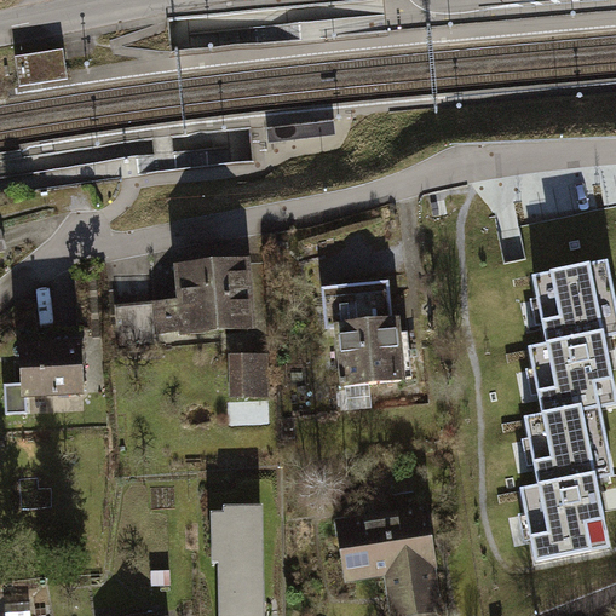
[(61,47),(12,55),(17,82),(65,75),(61,47)]
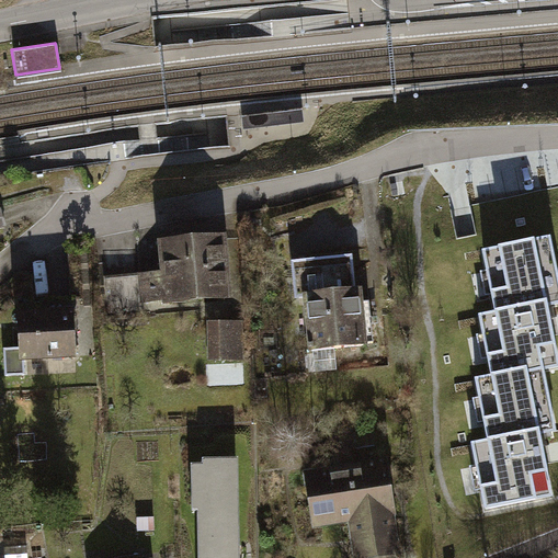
[(300,107),(239,114),(240,127),(302,121),(300,107)]
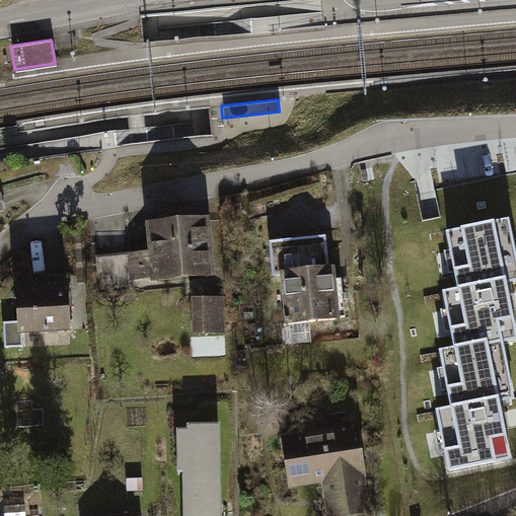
[(499,337),(500,340),(514,337),(503,281),(515,278),(515,267),(506,218),(445,230),(457,287),(442,290),(453,346),(499,337)]
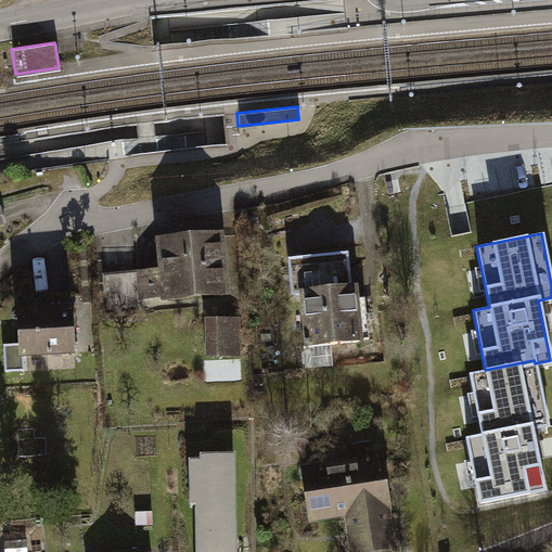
[(102,272),(105,309),(140,306),(139,295),(165,293),(165,294),(221,290),(216,234),(161,239),(163,267),(137,270),(137,269),(102,272)]
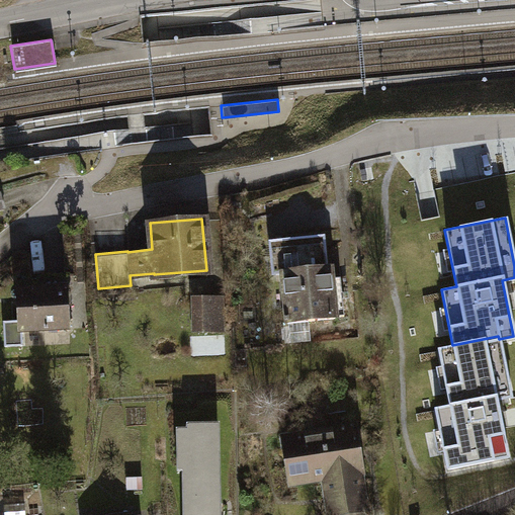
[(323,234),(267,239),(270,273),(281,271),(285,315),(282,316),(283,320),(285,319),(286,321),(333,317),(333,315),(342,314),(339,275),(329,276),(328,265),(326,265),(323,234)]
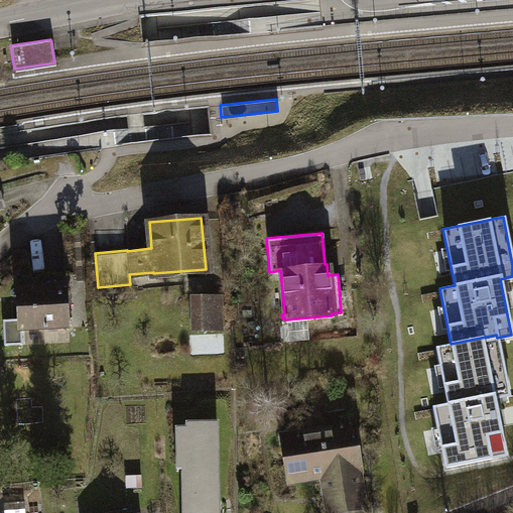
[(45,284),(15,286),(17,317),(2,318),(3,343),(20,342),(19,328),(67,325),(65,290),(73,289),(72,270),(44,271),(45,284)]
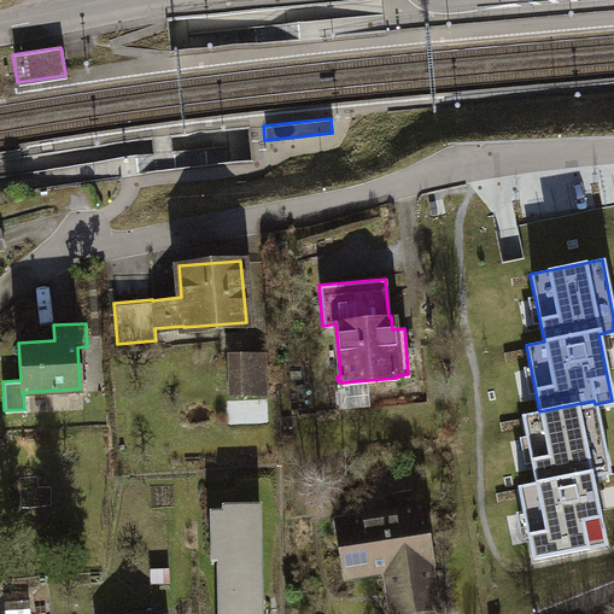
[(263,352),(238,352),(239,392),(264,392),(263,352)]
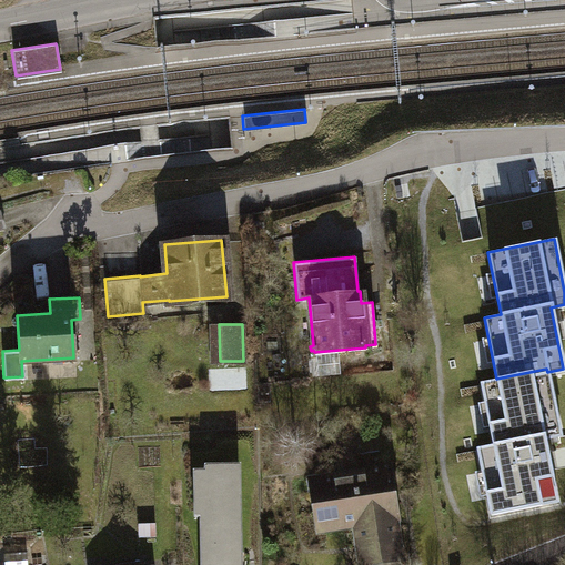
[(546,369),(496,379),(481,382),(493,444),(476,447),(490,513),(556,500),(543,436),(560,433),(547,372),(546,369)]
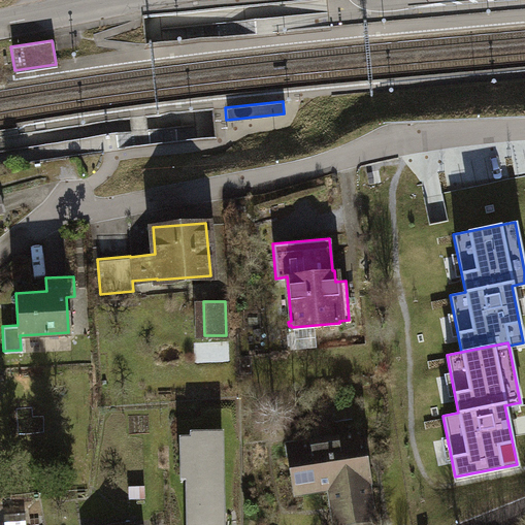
[(359,431),(286,444),(294,492),(345,484),(346,490),(340,497),(343,520),(372,516),(367,481),(368,480),(359,431)]
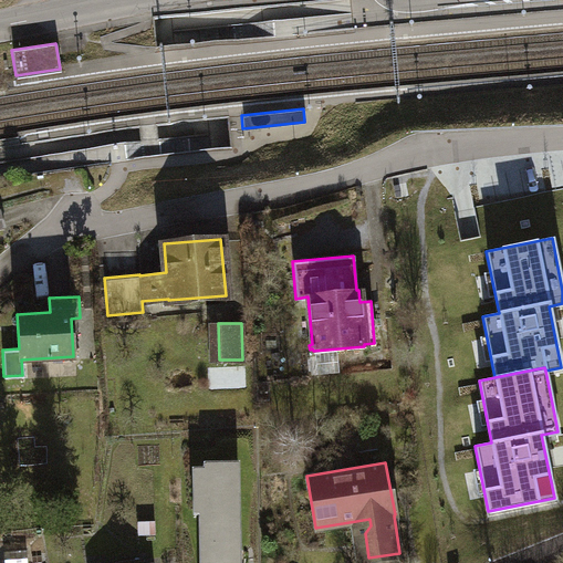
[(191,512),(202,513),(207,466),(190,466),(191,512)]
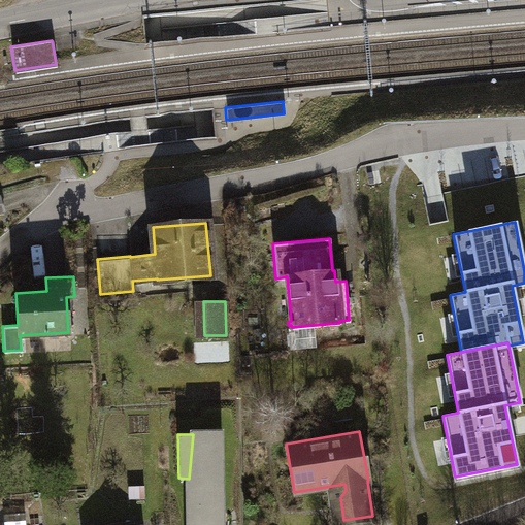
[(189,479),(190,524),(218,524),(217,434),(193,434),(189,479)]
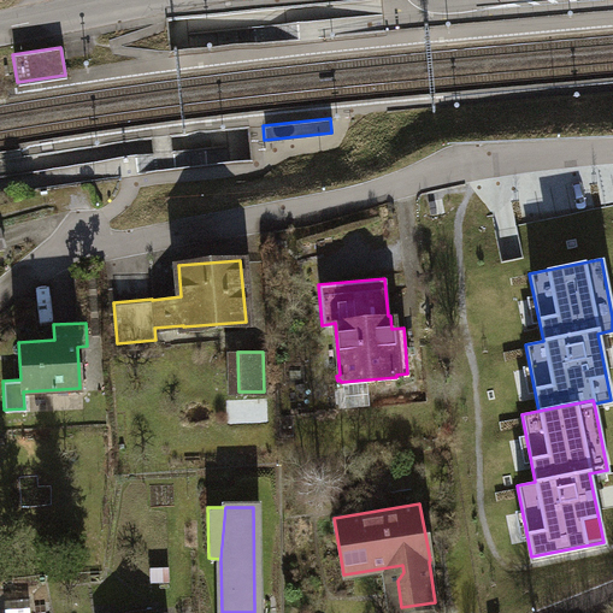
[(27,612),(27,596),(1,597),(3,612),(27,612)]
